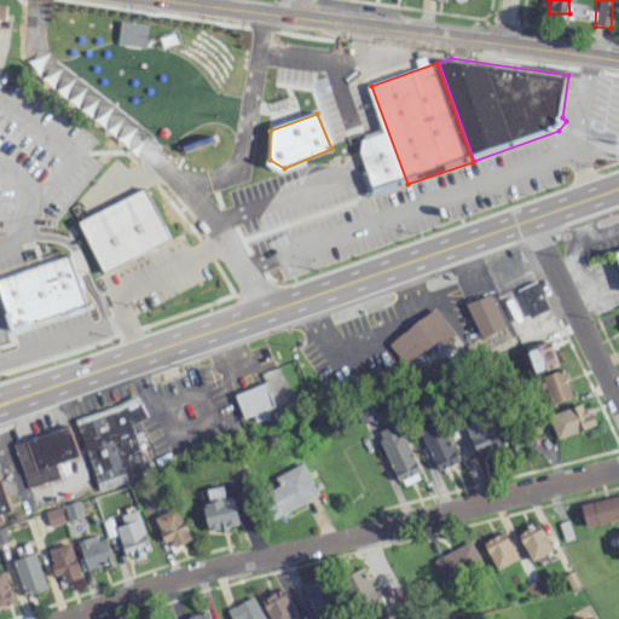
[(382,132),(400,184),(374,194),(356,139),(382,132)]
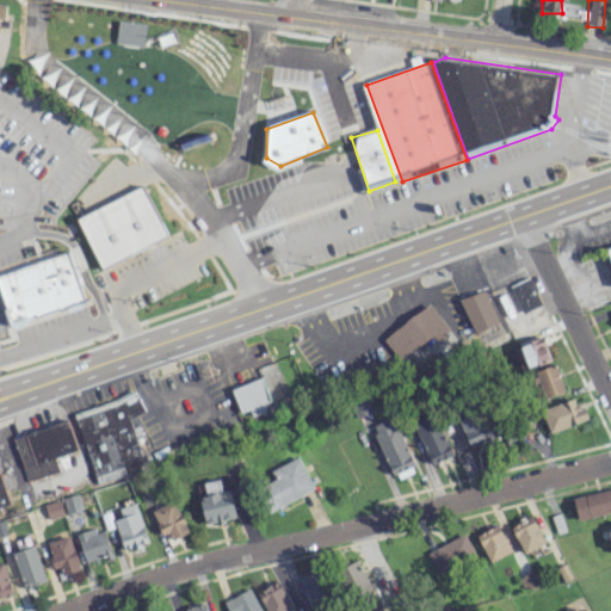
[(142,185),(78,218),(103,269),(167,235),(142,185)]
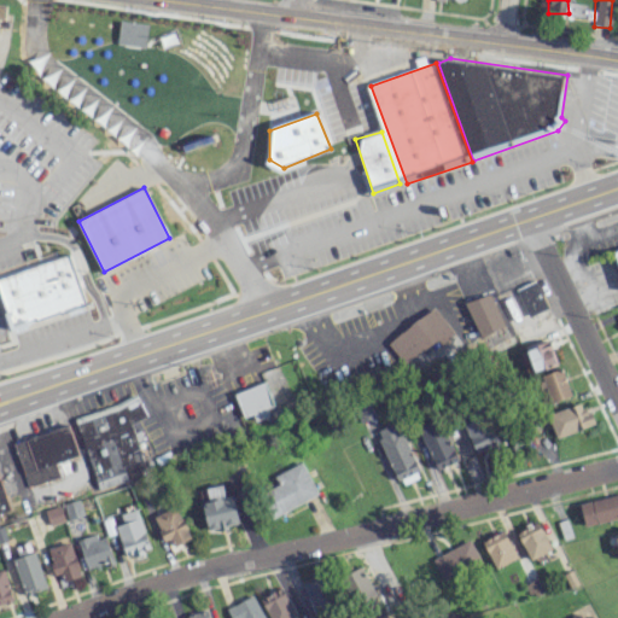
[(0,275),(0,295),(10,328),(85,307),(69,256),(0,275)]
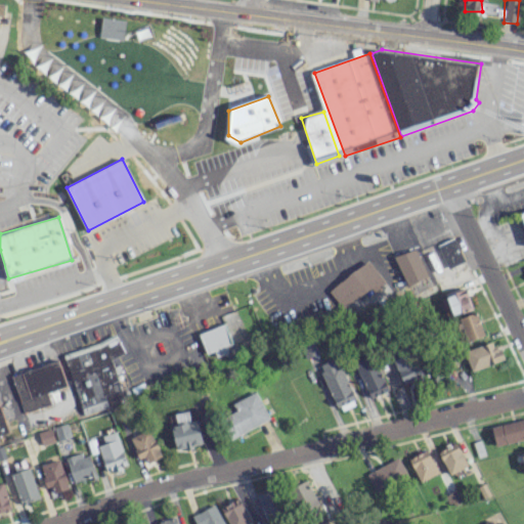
[(453,237),(438,245),(448,268),(465,260),(453,237)]
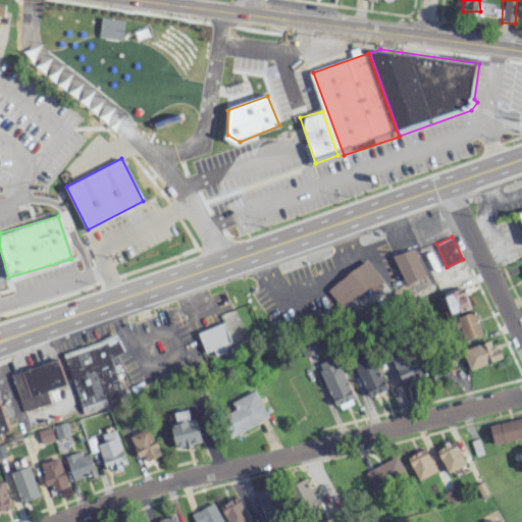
[(392,255),(413,248),(426,275),(406,284),(392,255)]
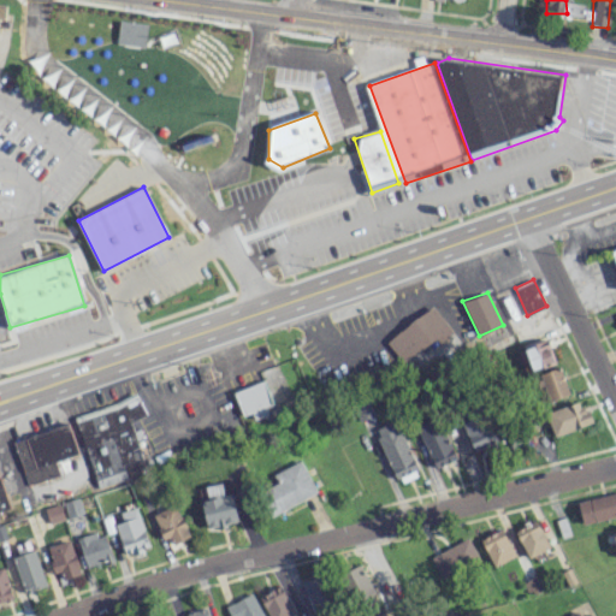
[(385,342),(402,363),(434,338),(438,343),(452,332),(432,306),(385,342)]
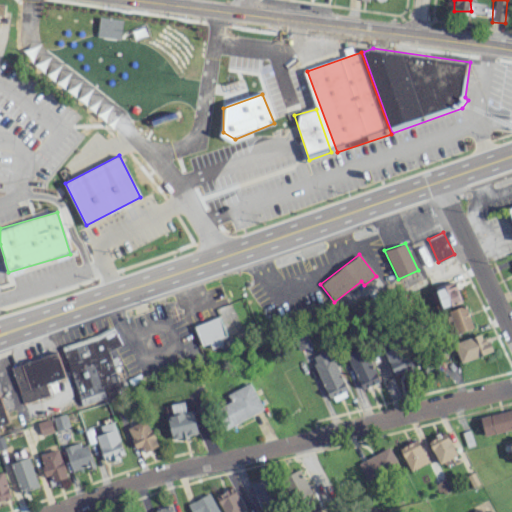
[(462,301),(455,282),(436,289),(442,308),(462,301)]
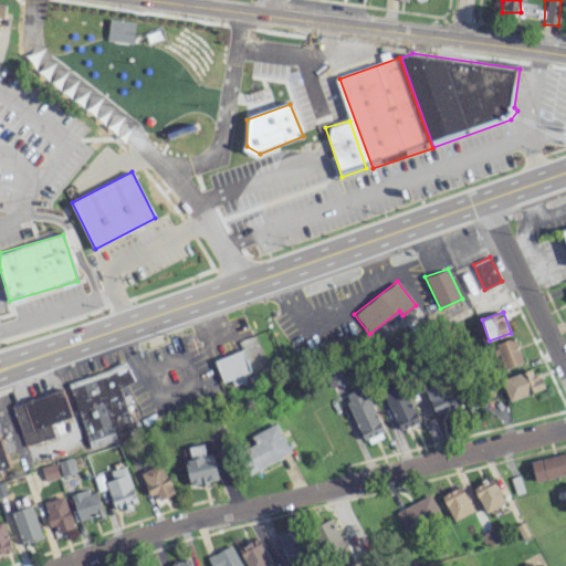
[(522,364),(515,338),(496,342),(503,368),(522,364)]
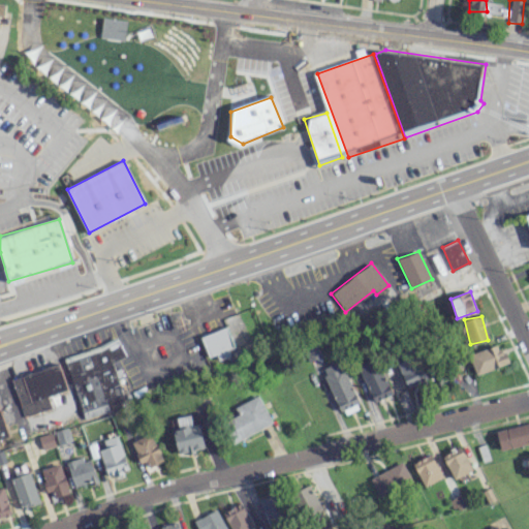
[(237,353),(226,327),(200,337),(209,358),(216,354),(218,361),(237,353)]
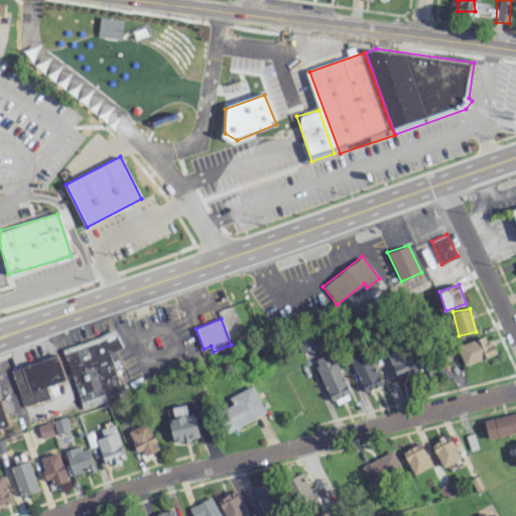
[(62,348),(81,408),(107,400),(106,396),(121,392),(118,381),(125,379),(116,350),(121,348),(116,332),(62,348)]
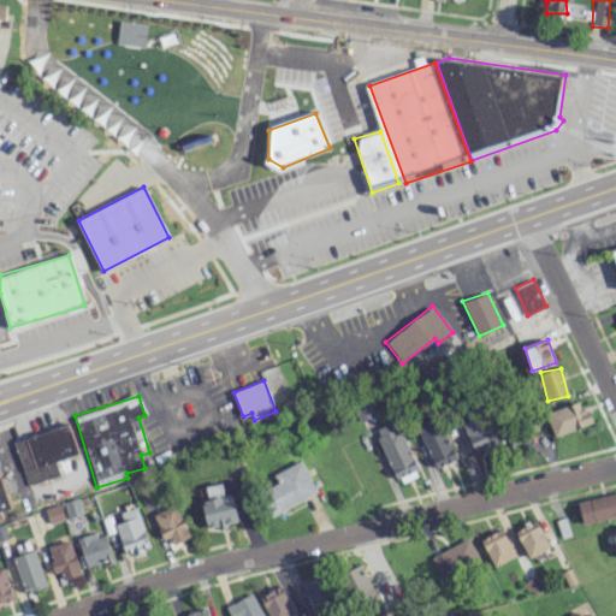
[(545,413),(554,436),(590,424),(582,401),(545,413)]
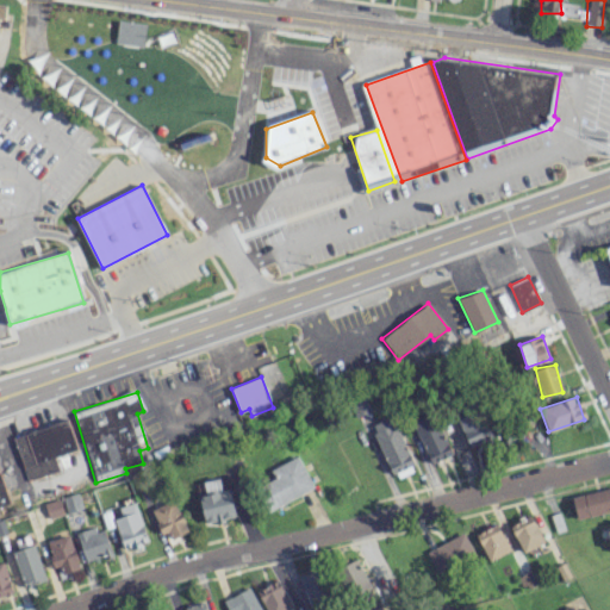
[(472,447),(495,434),(479,409),(456,423),(472,447)]
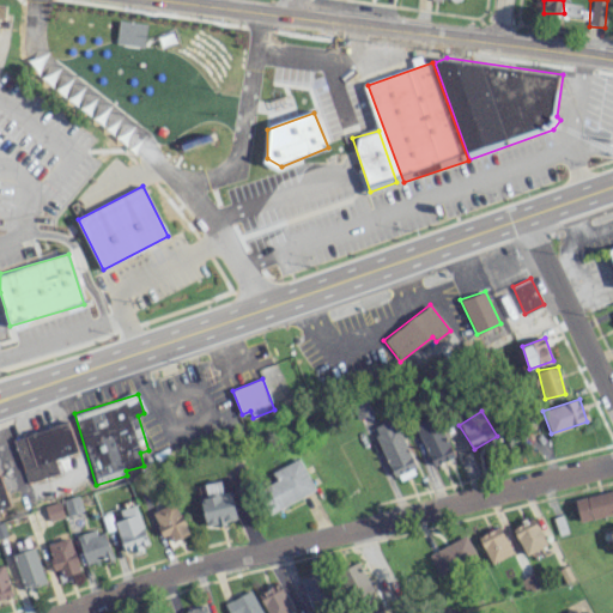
[(432,466),(454,456),(435,416),(413,425),(432,466)]
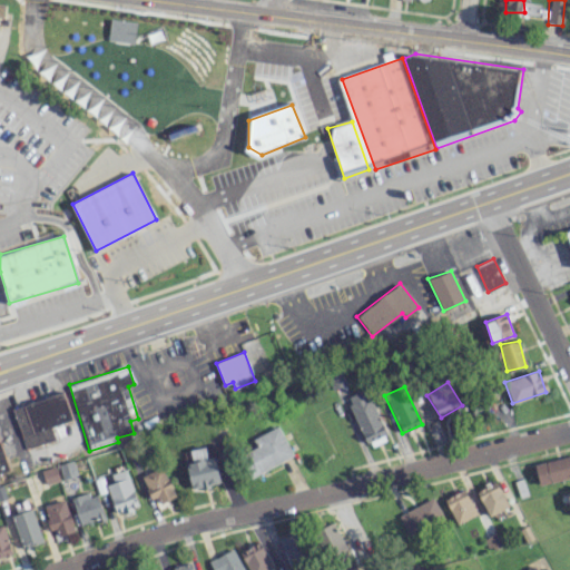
[(389,439),(365,389),(345,397),(370,448),(389,439)]
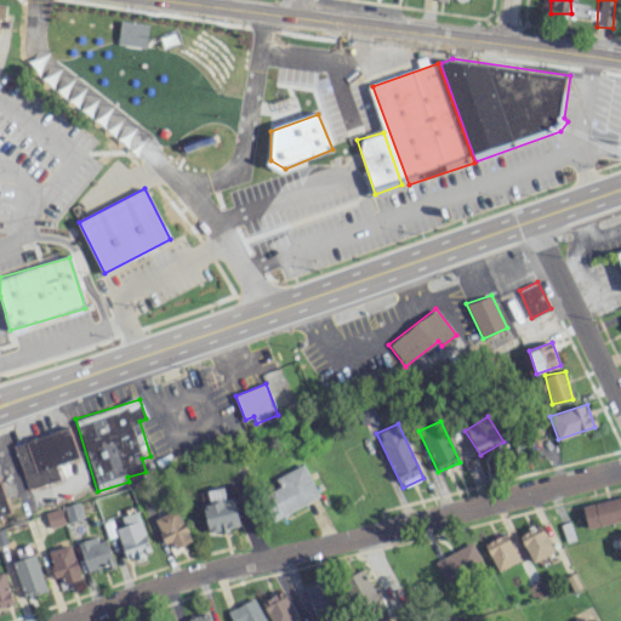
[(12,445),(27,489),(60,479),(55,465),(78,457),(68,427),(12,445)]
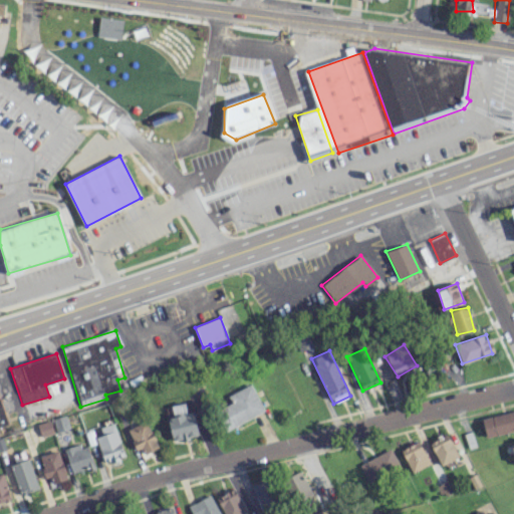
[(223,430),(264,414),(252,384),(228,395),(232,404),(215,411),(223,430)]
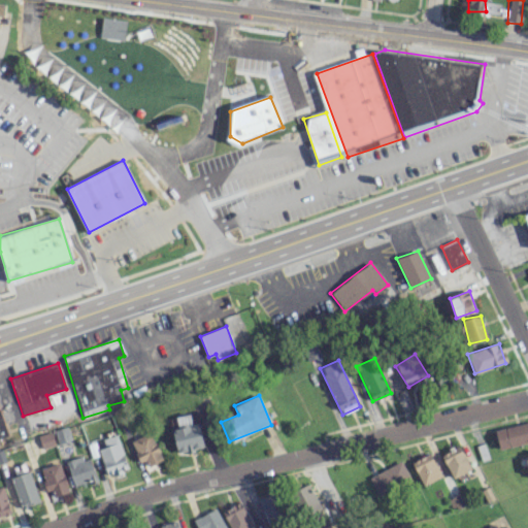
[(191,425),(190,414),(175,416),(177,428),(173,429),(177,452),(203,448),(199,423),(191,425)]
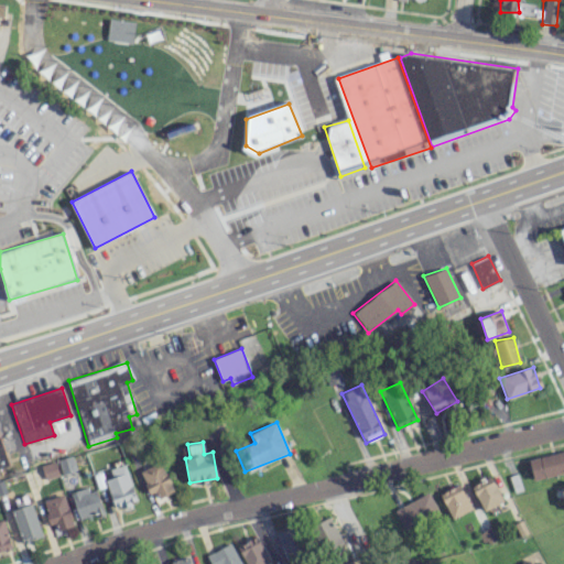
[(563,451),(529,458),(532,478),(563,472),(563,451)]
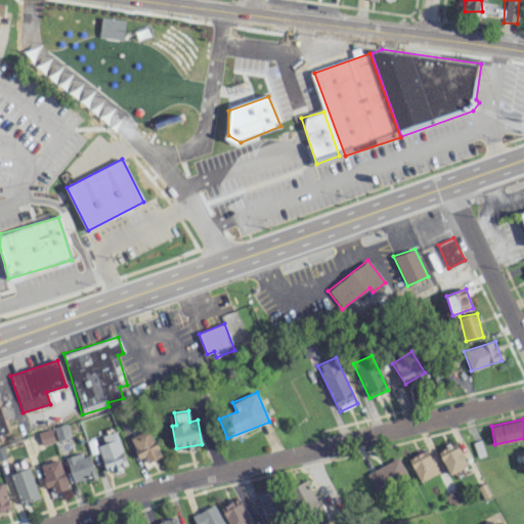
[(54,441),(50,428),(38,432),(42,445),(54,441)]
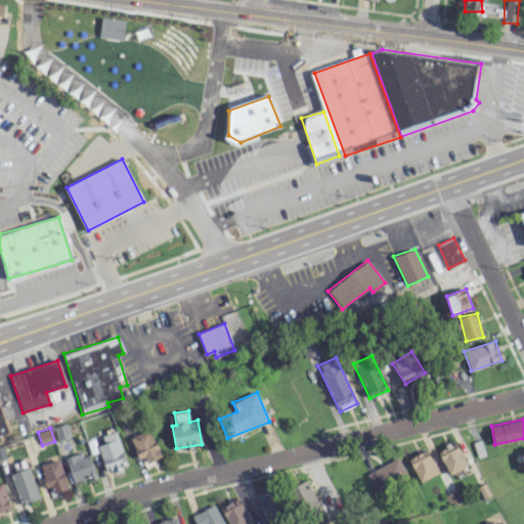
[(142,465),(162,455),(149,428),(130,437),(142,465)]
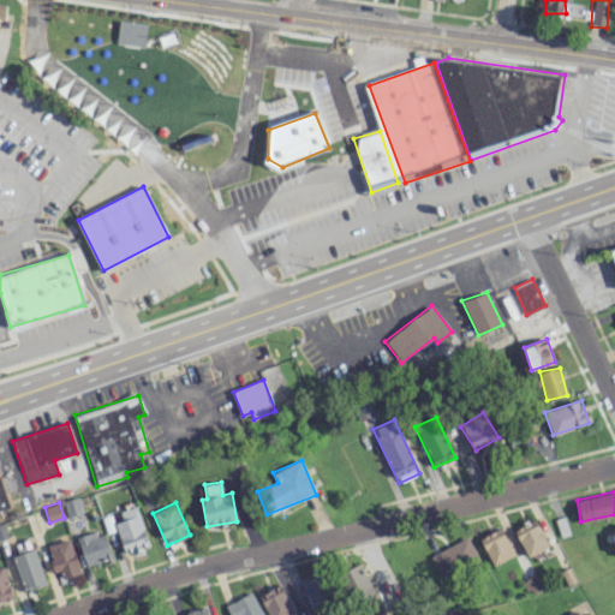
[(123,520),(115,523),(124,554),(148,548),(138,506),(120,511),(123,520)]
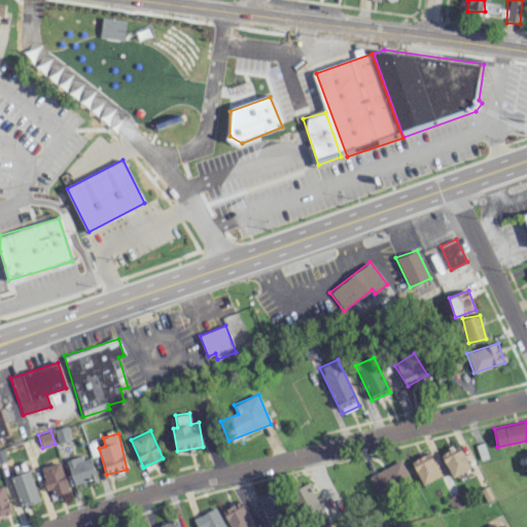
[(441,454),(451,477),(469,469),(460,446),(441,454)]
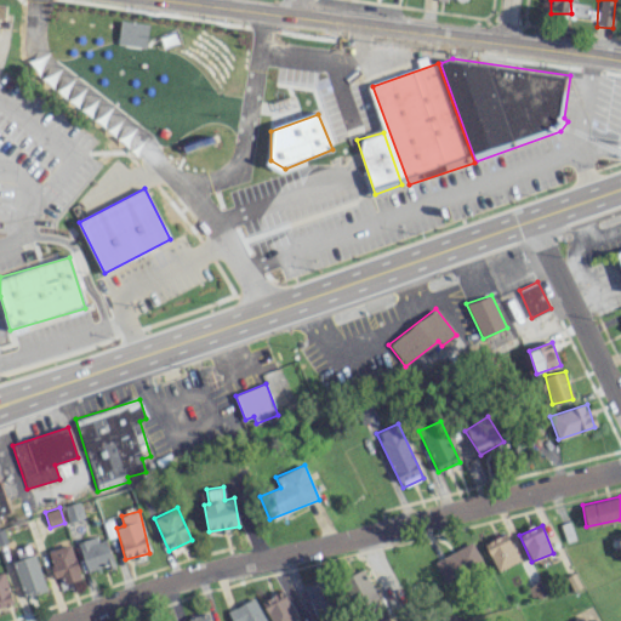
[(497,571),(519,560),(506,533),(484,543),(497,571)]
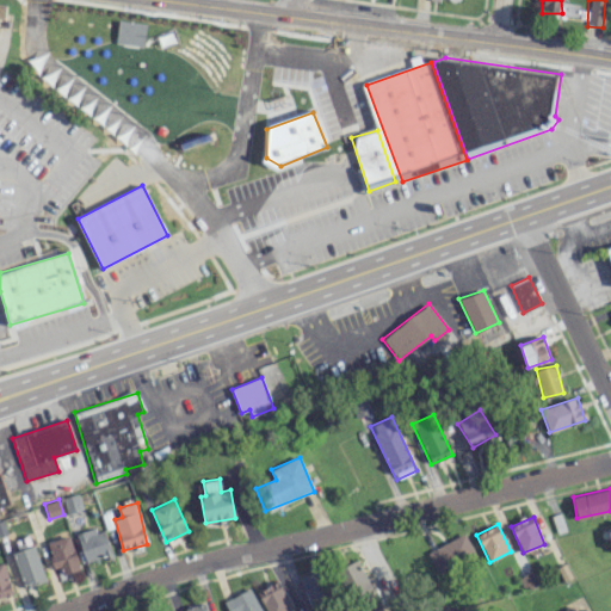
[(105,526),(78,534),(85,562),(111,555),(105,526)]
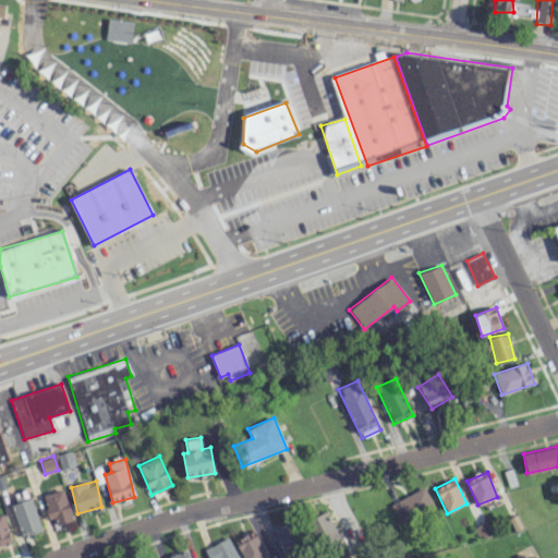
[(72,518),(63,488),(41,496),(51,524),(72,518)]
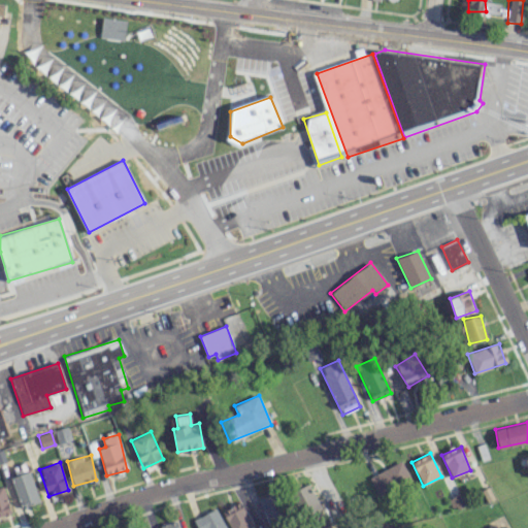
[(378,496),(410,483),(402,462),(369,475),(378,496)]
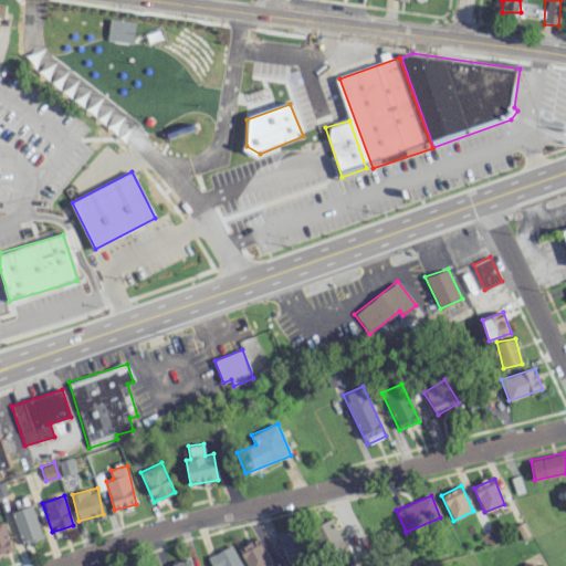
[(42,538),(31,505),(11,512),(22,545),(42,538)]
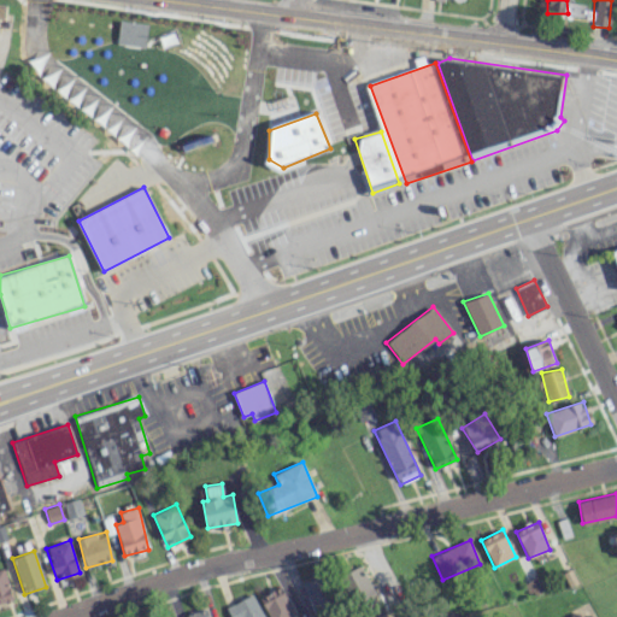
[(342,574),(356,604),(375,595),(362,565),(342,574)]
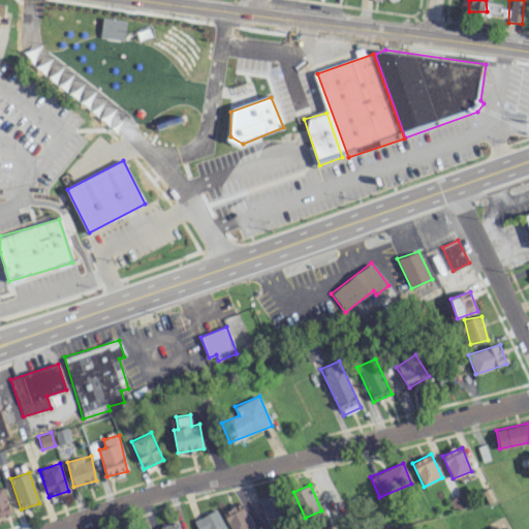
[(0,517),(10,515),(4,488),(0,488),(0,517)]
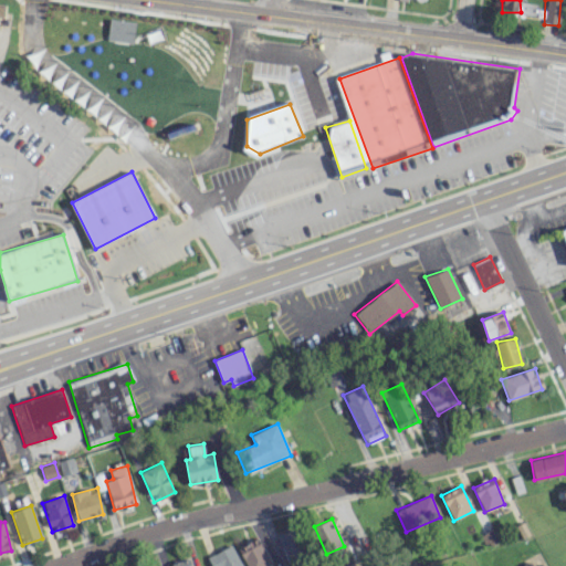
[(290,565),(306,559),(294,528),(278,535),(289,565),(290,565)]
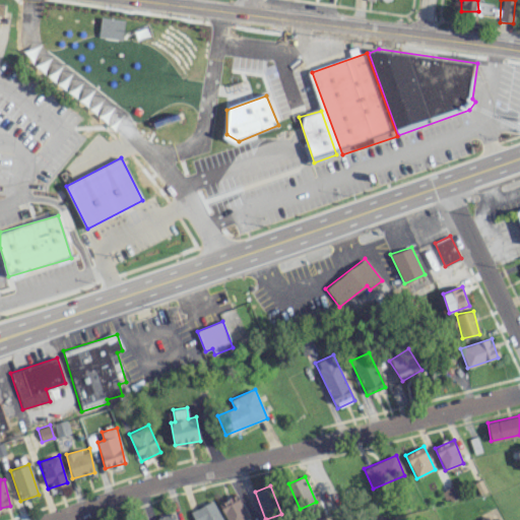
[(245,519),(248,519),(239,495),(221,502),(228,519),(245,519)]
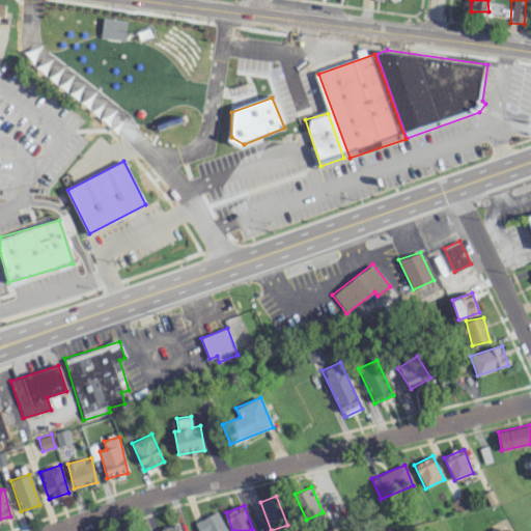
[(198,530),(226,530),(218,511),(194,521),(198,530)]
